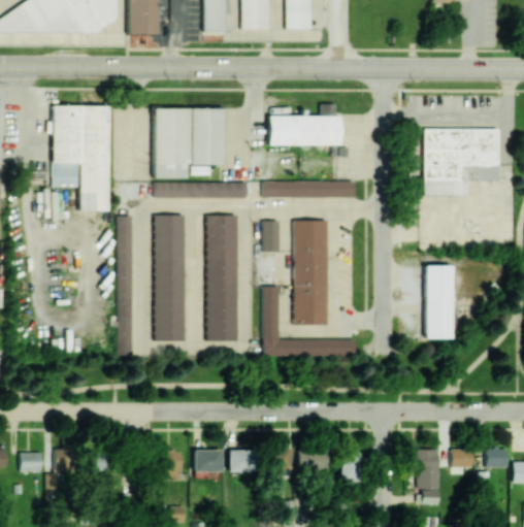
[(21,0),(0,12),(0,33),(93,33),(118,19),(118,0),(21,0)]
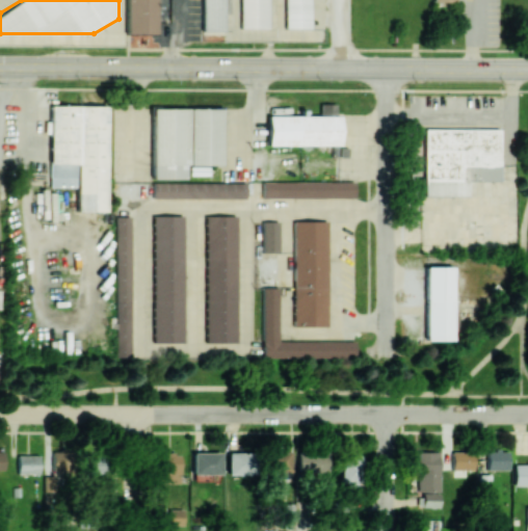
[(129,0),(129,34),(159,35),(158,0),(129,0)]
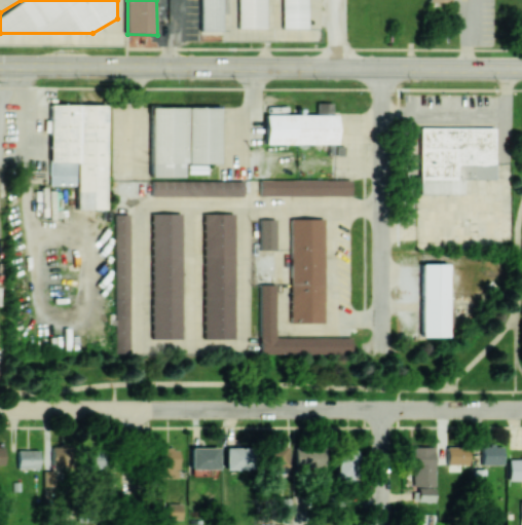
[(203,0),(203,31),(225,32),(225,0),(203,0)]
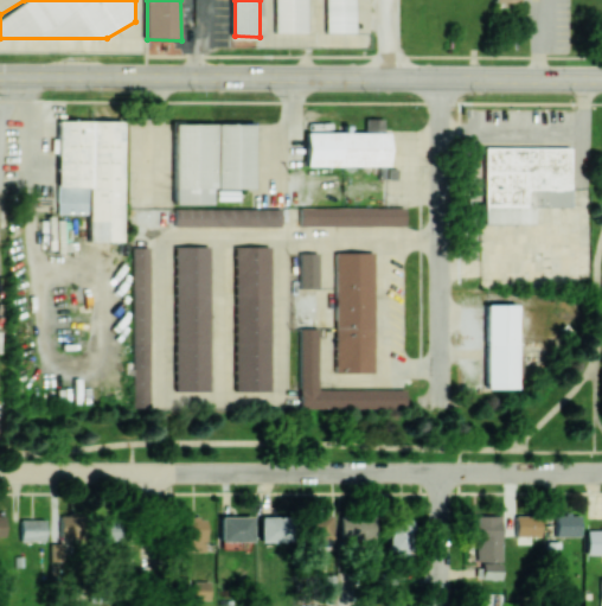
[(277,0),(277,33),(311,33),(311,0),(277,0)]
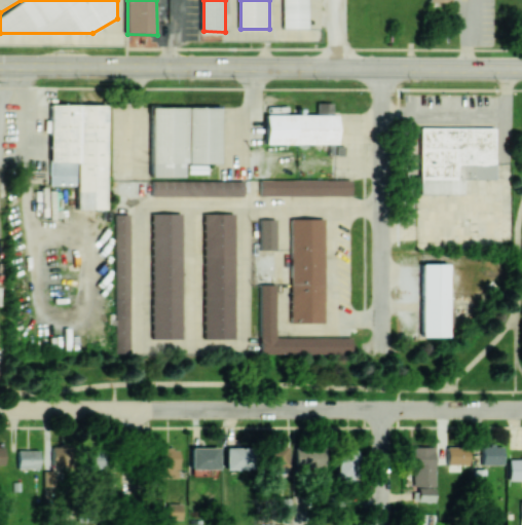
[(285,0),(285,30),(310,30),(310,0),(285,0)]
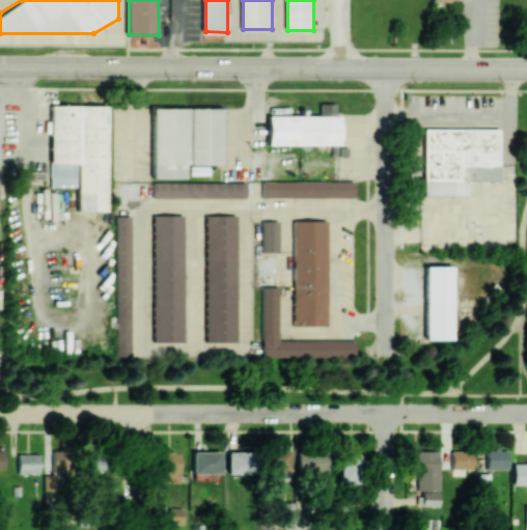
[(271,145),(342,146),(342,115),(338,115),(338,105),(323,105),(323,116),(271,116),(271,145)]
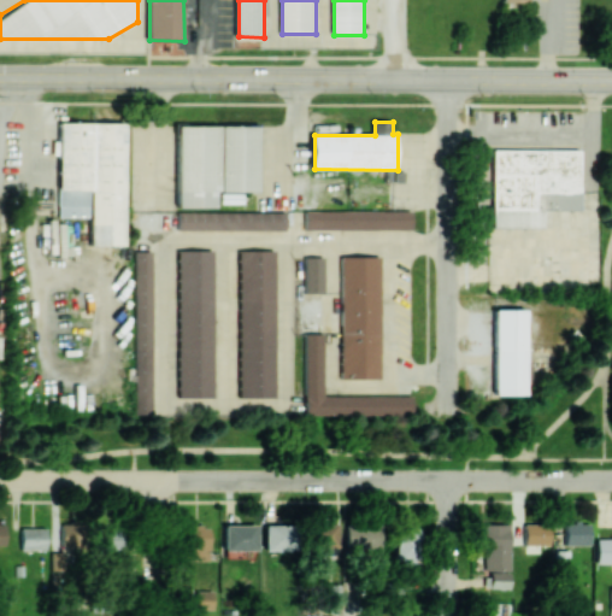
[(94,246),(127,246),(129,123),(63,123),(62,218),(94,220),(94,246)]
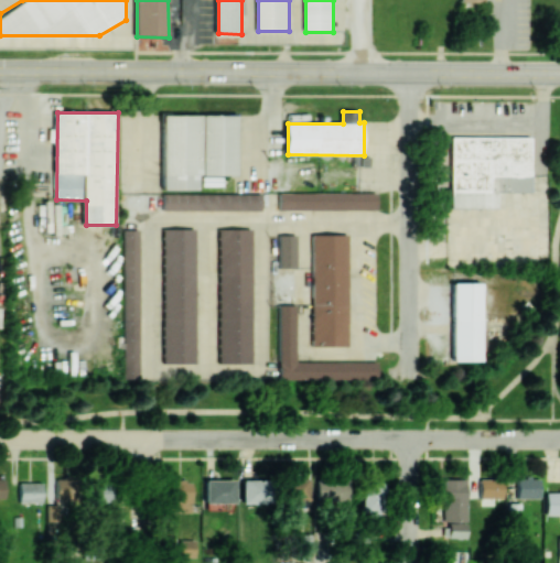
[(164,116),(164,191),(200,190),(200,176),(238,175),(238,115),(164,116)]
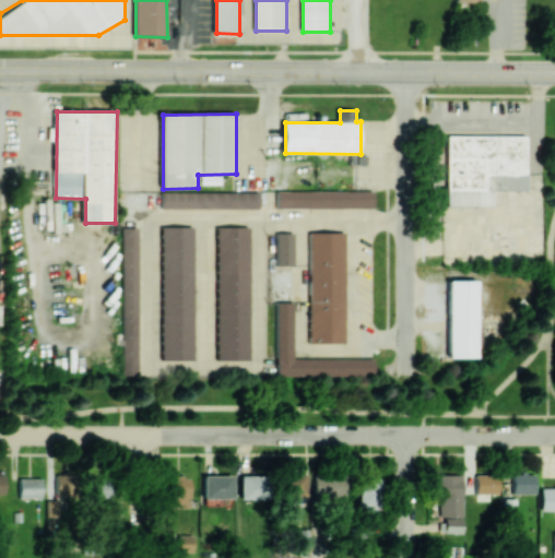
[(450,134),(450,202),(450,206),(495,206),(496,190),(530,190),(530,173),(530,135),(450,134)]
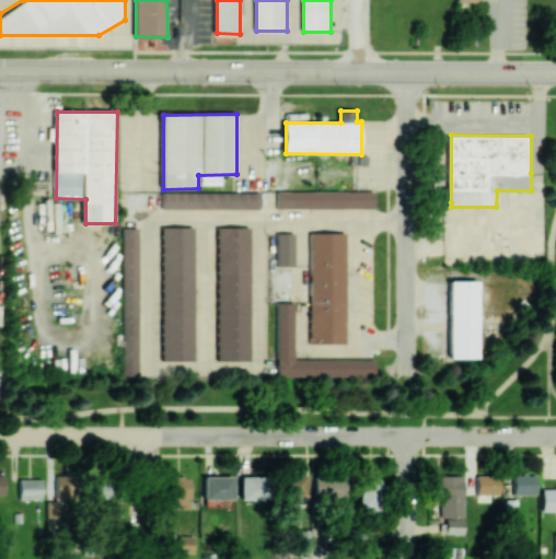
[(377,209),(377,191),(279,191),(279,209),(377,209)]
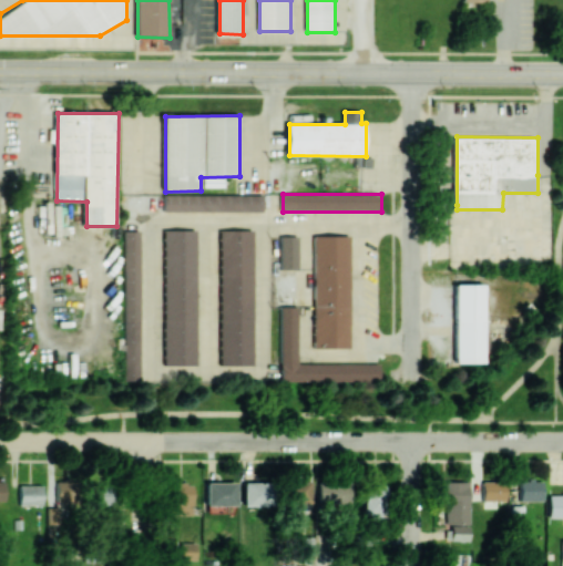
[(166,195),(166,213),(265,212),(265,195),(166,195)]
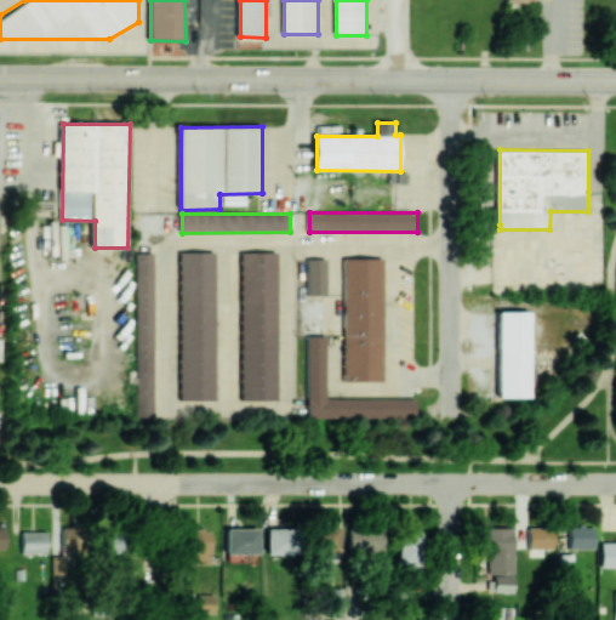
[(217,400),(217,252),(182,252),(182,400),(217,400)]
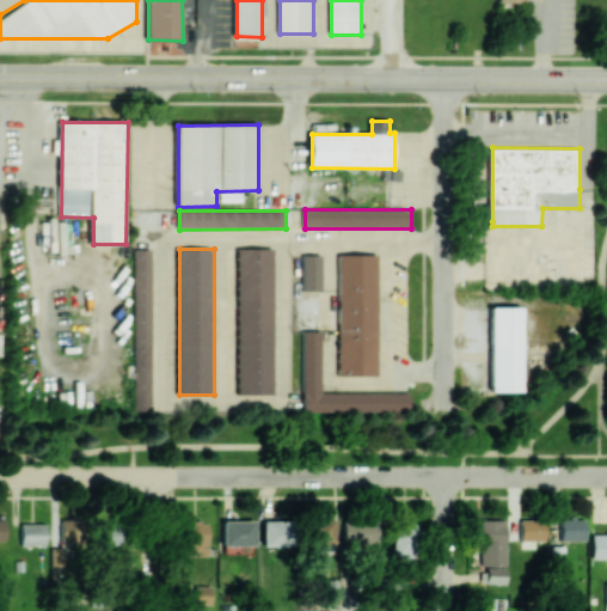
[(239,395),(275,395),(275,249),(240,249),(239,395)]
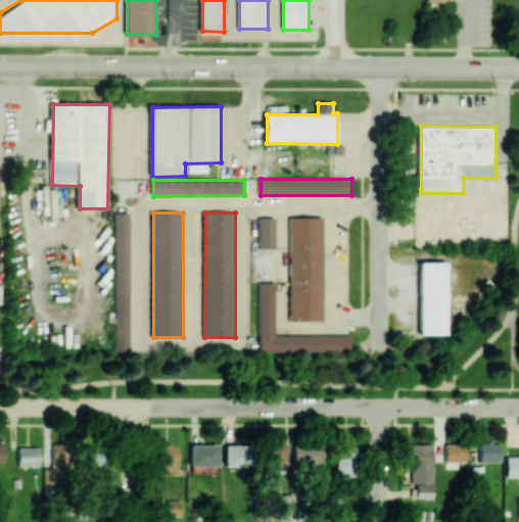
[(131,214),(115,214),(118,351),(132,351),(131,214)]
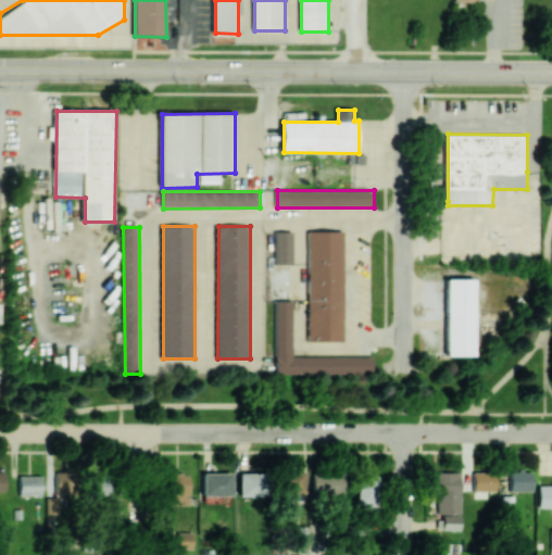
[(345,231),(309,231),(310,342),(346,342),(345,231)]
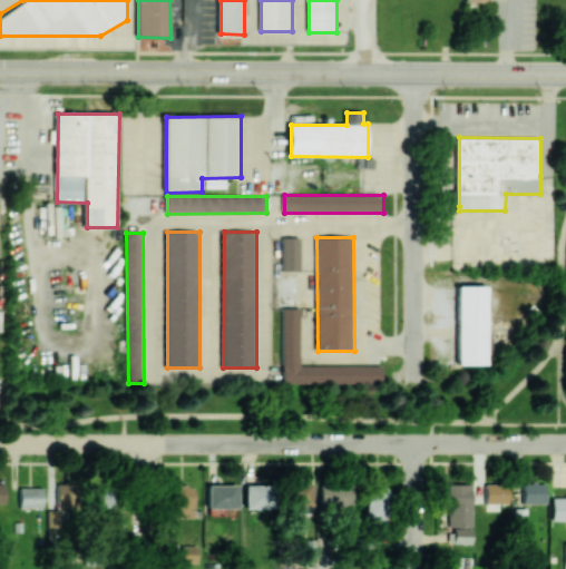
[(302,272),(302,238),(284,238),(284,272),(302,272)]
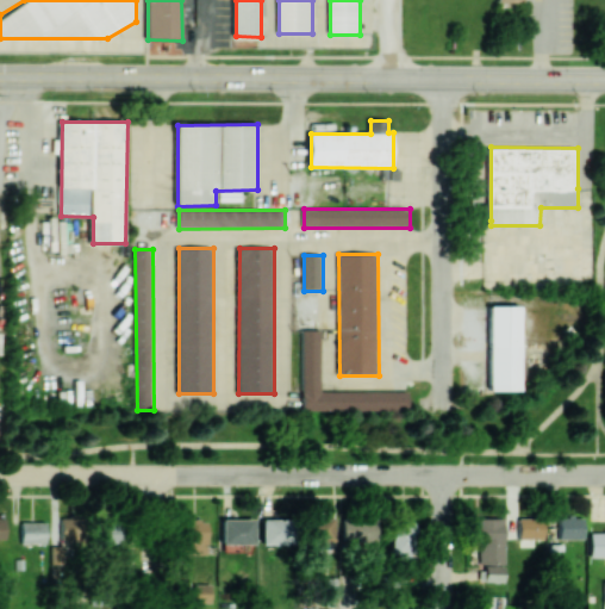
[(523,391),(522,306),(491,306),(492,391),(523,391)]
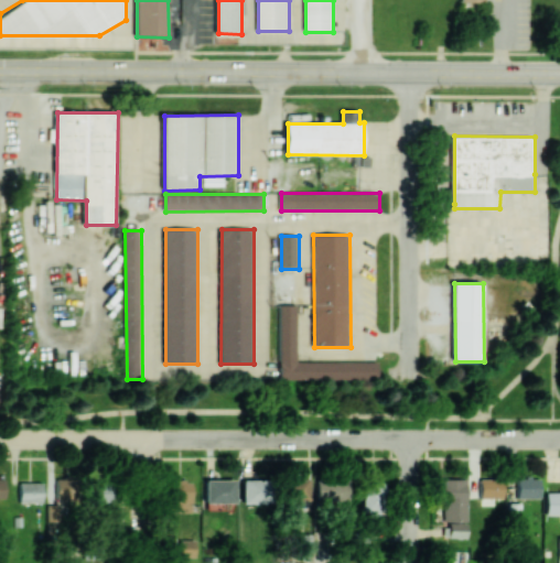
[(379,361),(299,363),(298,305),(281,305),(281,380),(379,380),(379,361)]
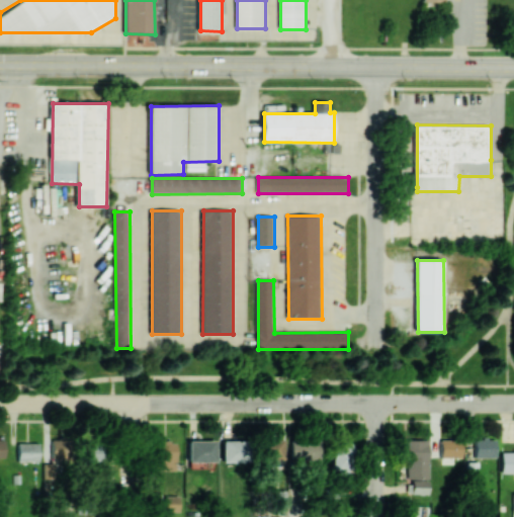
[(69,439),(55,440),(55,464),(46,464),(46,482),(69,482),(69,439)]
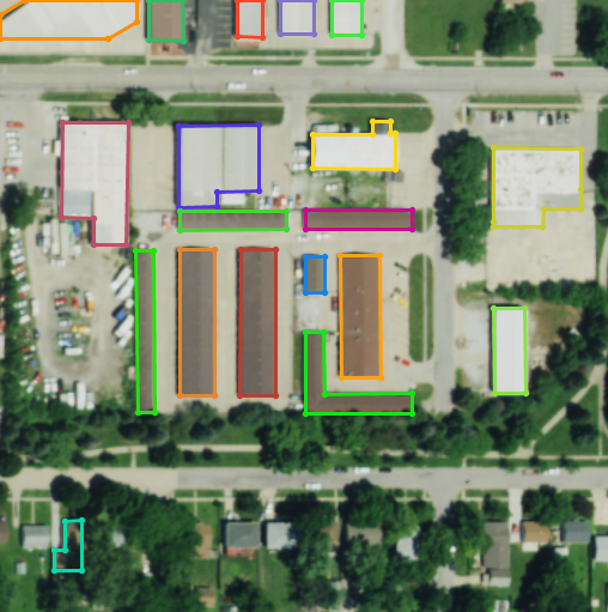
[(339,521),(308,521),(308,545),(339,544),(339,521)]
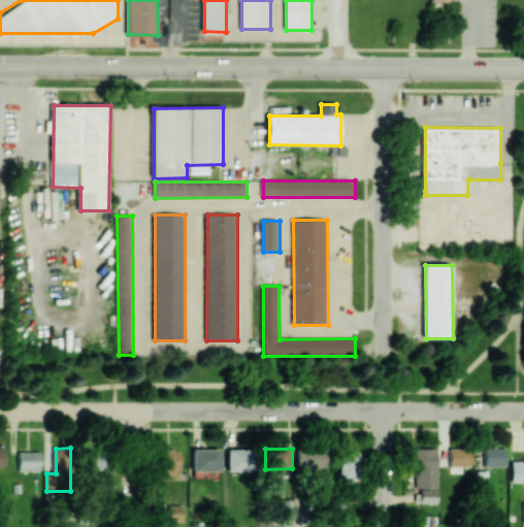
[(329,469),(328,449),(298,451),(298,470),(329,469)]
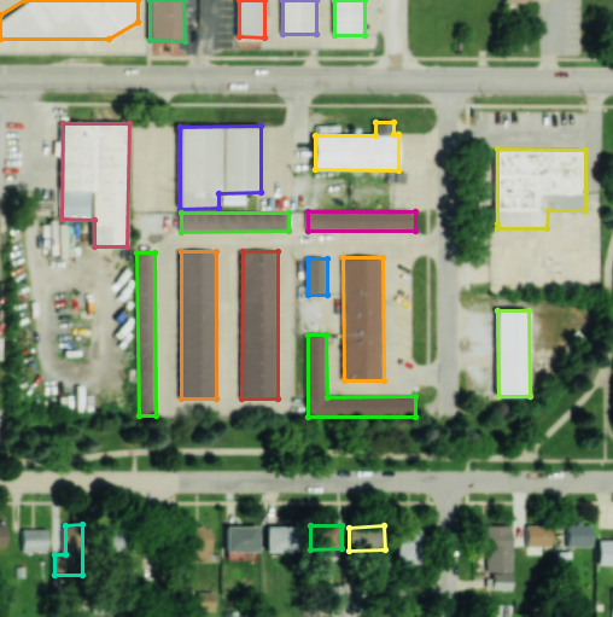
[(513,525),(486,525),(488,574),(494,574),(495,591),(514,591),(513,525)]
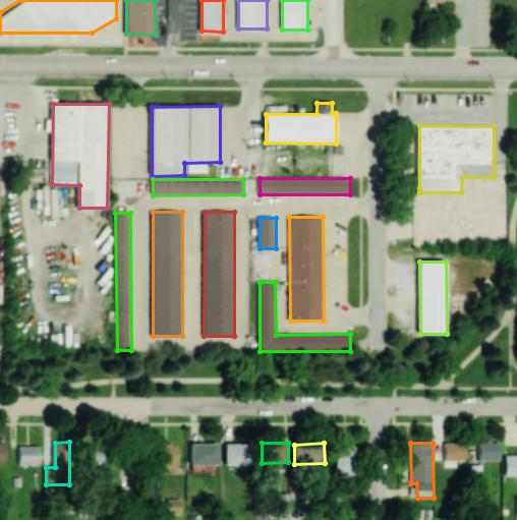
[(466,460),(466,443),(445,443),(446,461),(466,460)]
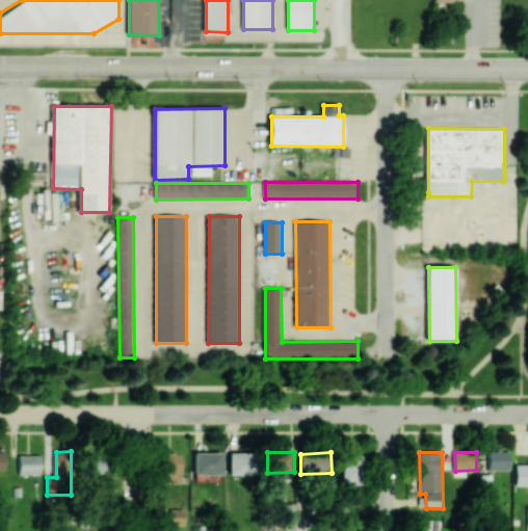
[(490,471),(511,471),(511,452),(490,452),(490,471)]
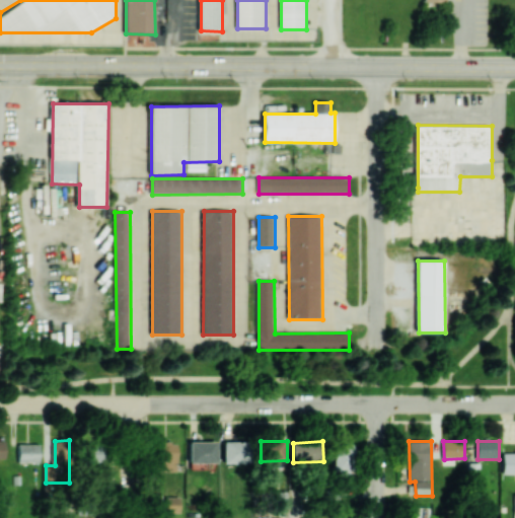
[(218,463),(218,442),(191,442),(191,463),(218,463)]
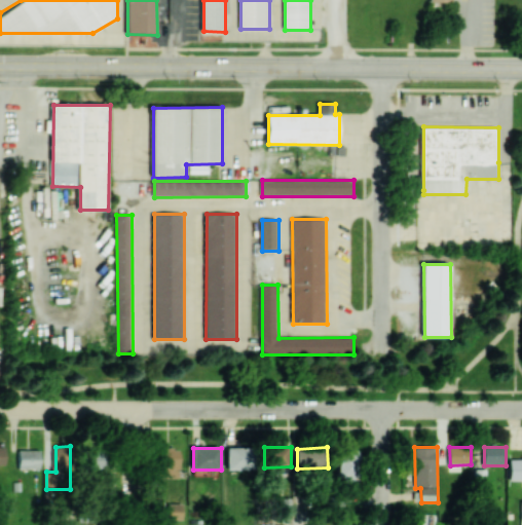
[(227,470),(251,471),(252,449),(228,448),(227,470)]
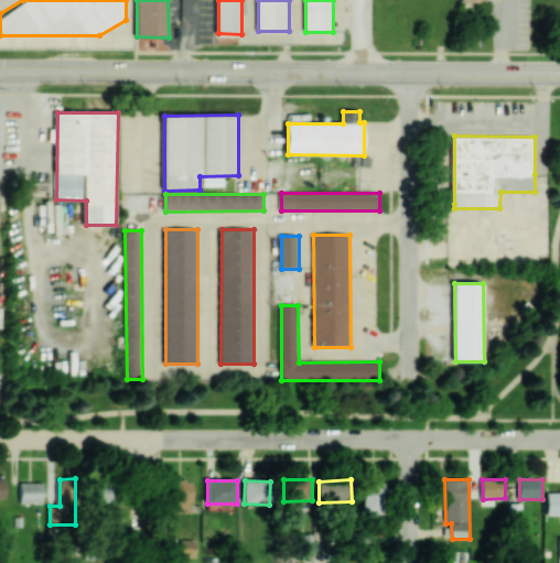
[(193,513),(194,483),(174,482),(174,512),(193,513)]
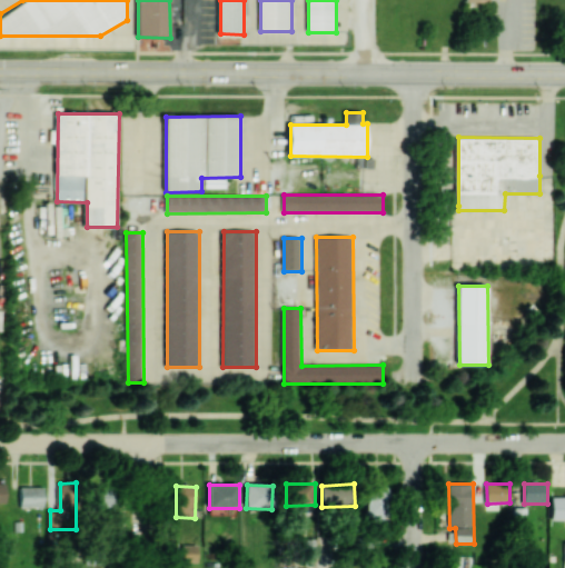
[(389,521),(390,487),(369,486),(368,521),(389,521)]
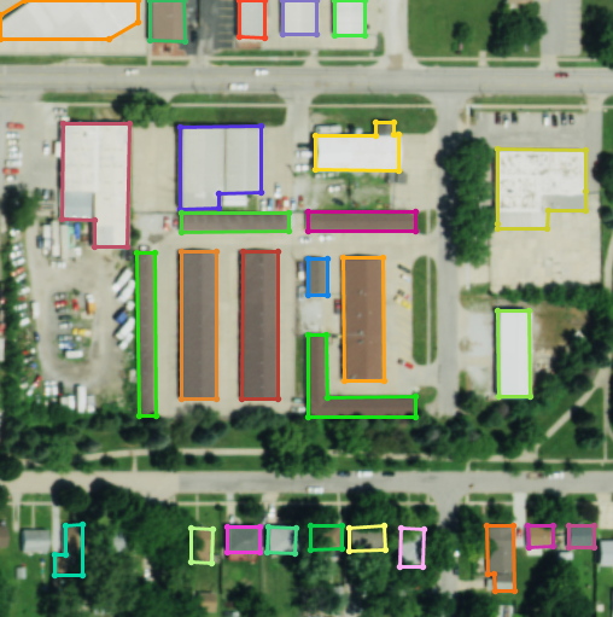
[(50,551),(50,529),(24,530),(24,552),(50,551)]
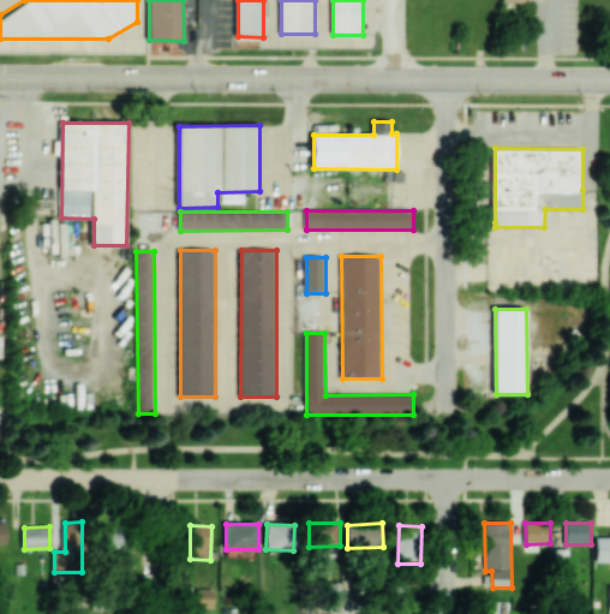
[(102,549),(130,550),(130,528),(103,526),(102,549)]
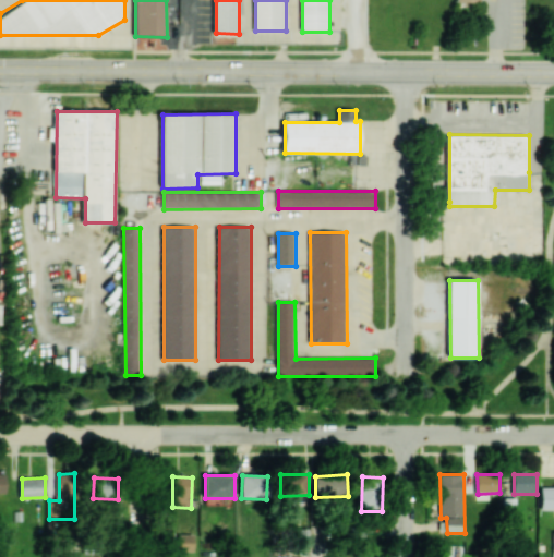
[(553,487),(542,488),(542,510),(553,509),(553,487)]
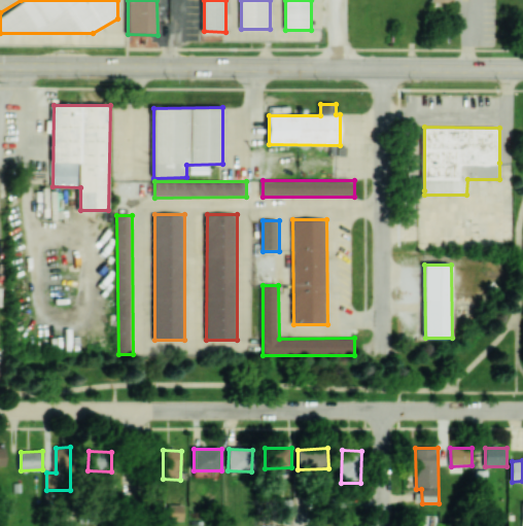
[(185,505),(171,505),(171,521),(185,521),(185,505)]
